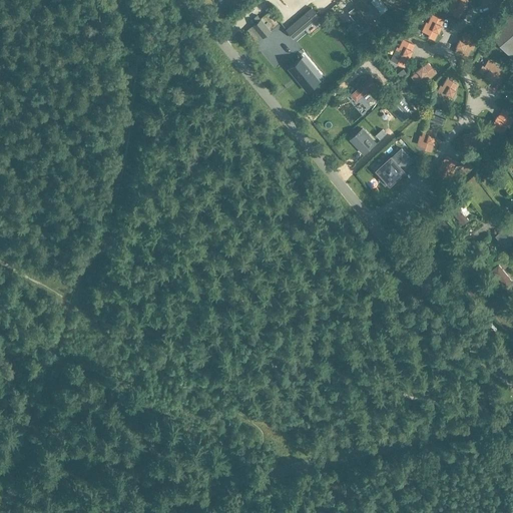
[(382,13),(387,9),(379,0),(371,0),(371,1),(382,13)]
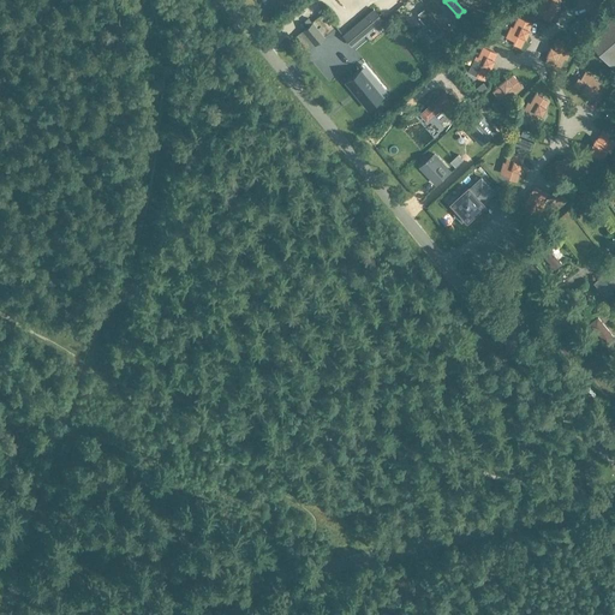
[(542,0),(543,0),(542,0),(539,0),(536,10),(544,15),(543,17),(551,22),(556,12),(557,13),(561,4),(560,3),(561,0),(542,0)]
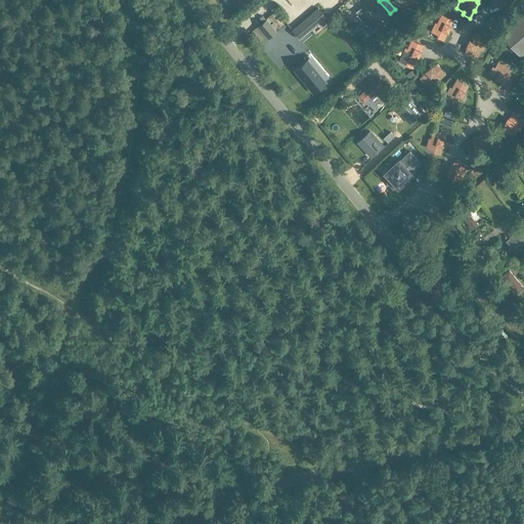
[(513,0),(492,0),(497,6),(498,5),(503,9),(513,0)]
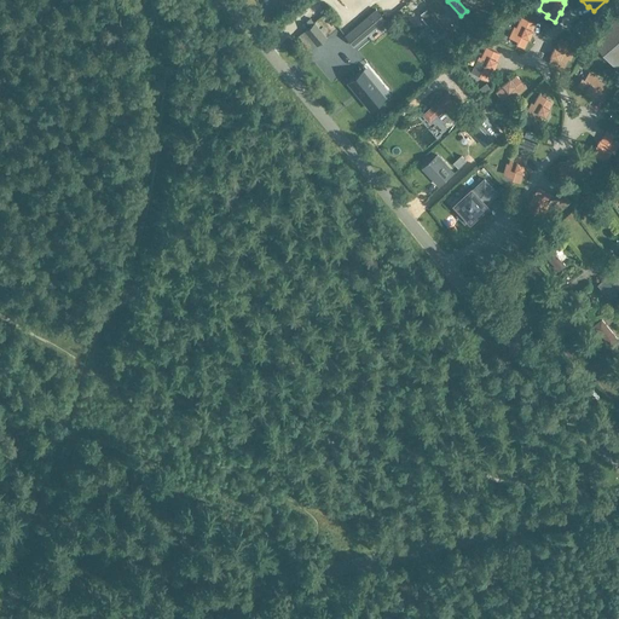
[(375,9),(345,35),(354,46),(385,19),(375,9)]
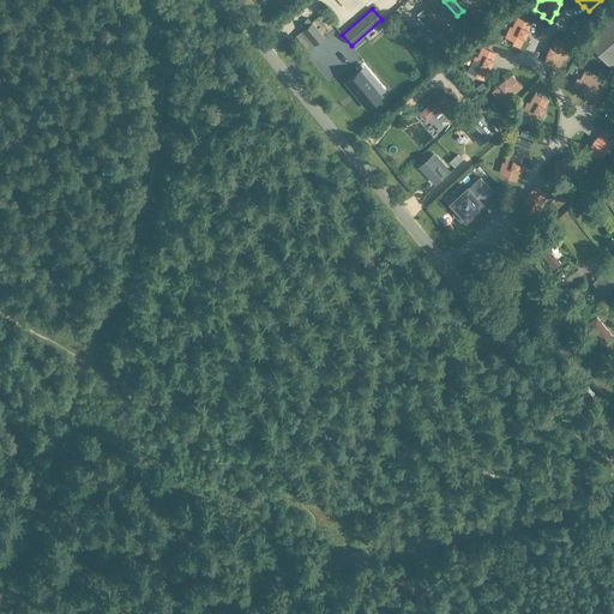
[(432,32),(434,36),(441,31),(426,10),(419,14),(428,28),(425,31),(428,35),(432,32)]
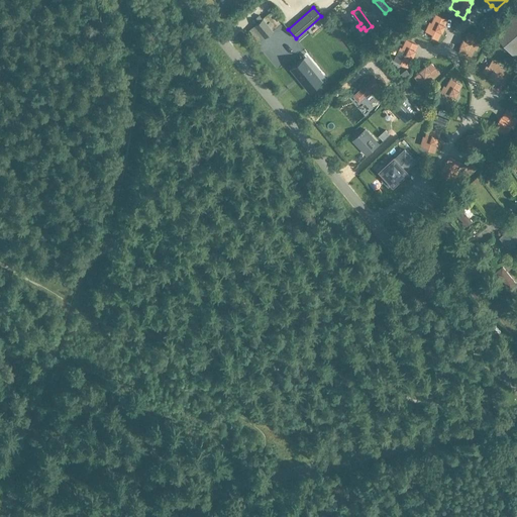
[(515,57),(516,55),(516,10),(493,31),(515,57)]
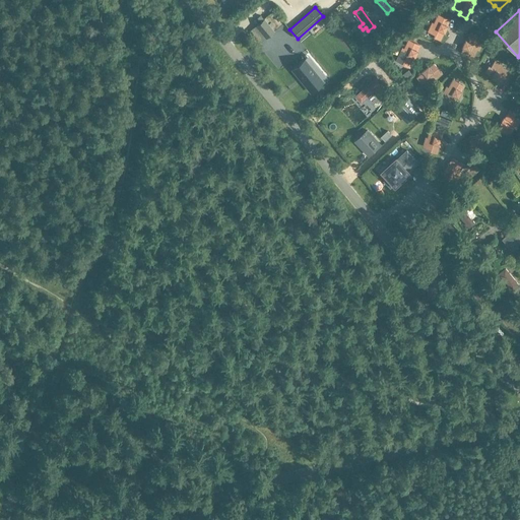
[(438,14),(434,22),(432,21),(428,31),(435,35),(434,37),(441,41),(445,33),(446,34),(450,25),(449,24),(451,20),(438,14)]
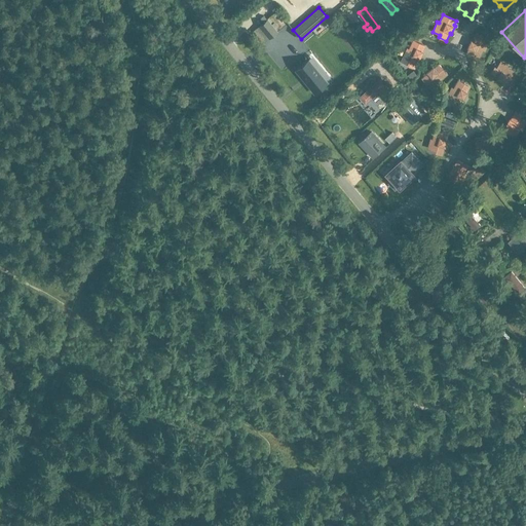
[(263,22),(258,26),(269,39),(277,32),(267,19),(263,22)]
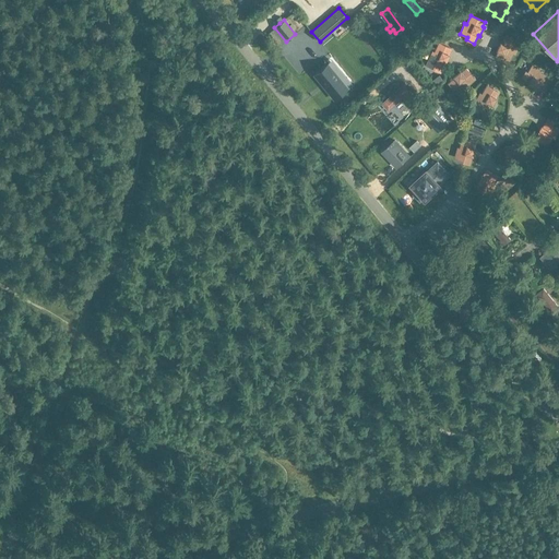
[(501,42),(497,50),(498,51),(496,56),(510,62),(513,54),(515,55),(521,44),(512,40),(513,37),(506,34),(502,42),(501,42)]
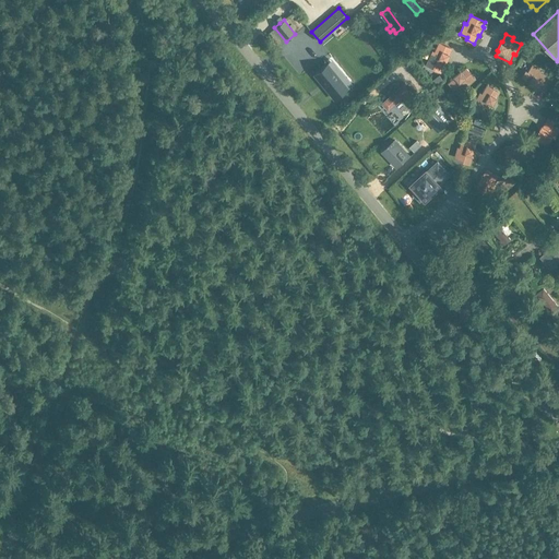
[(439,42),(435,51),(432,50),(428,61),(436,64),(435,67),(442,71),(447,62),(448,63),(451,55),(450,54),(453,48),(439,42)]
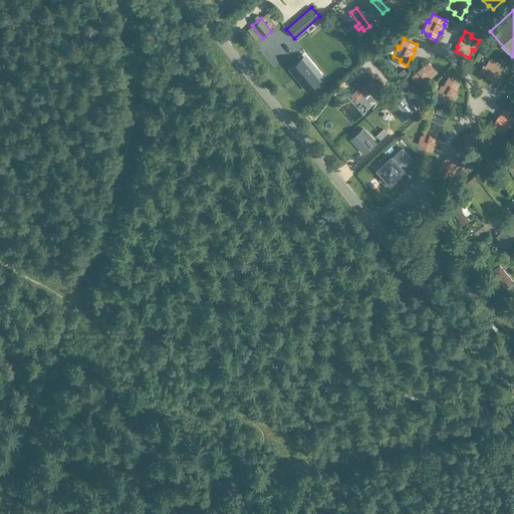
[(302,58),(289,68),(307,90),(320,80),(302,58)]
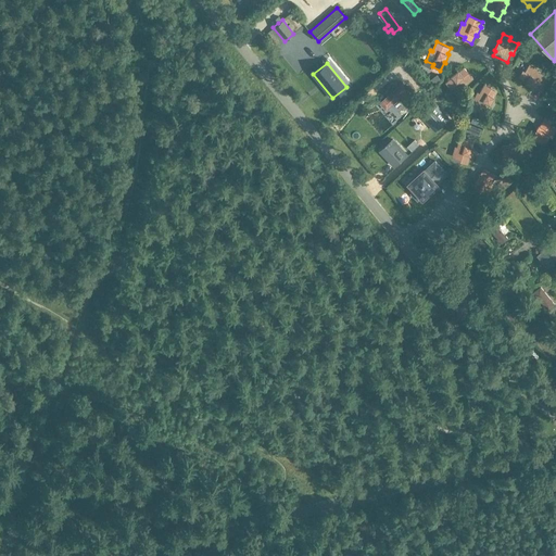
[(539,71),(540,70),(530,63),(526,71),(523,70),(519,77),(527,81),(526,83),(534,88),(534,87),(540,90),(547,76),(539,71)]
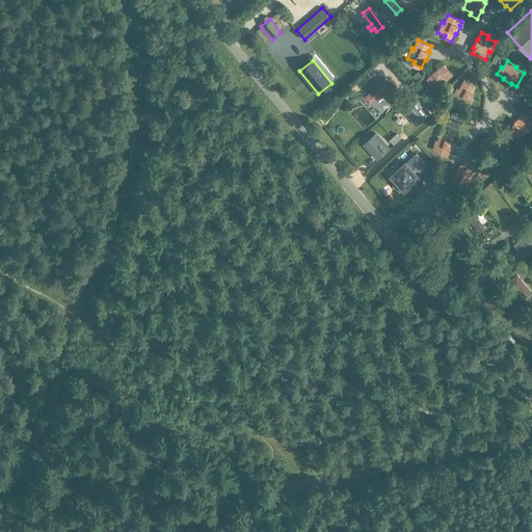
[(440,68),(439,67),(432,73),(432,74),(426,79),(431,85),(433,83),(439,89),(447,83),(446,81),(453,75),(444,64),(440,68)]
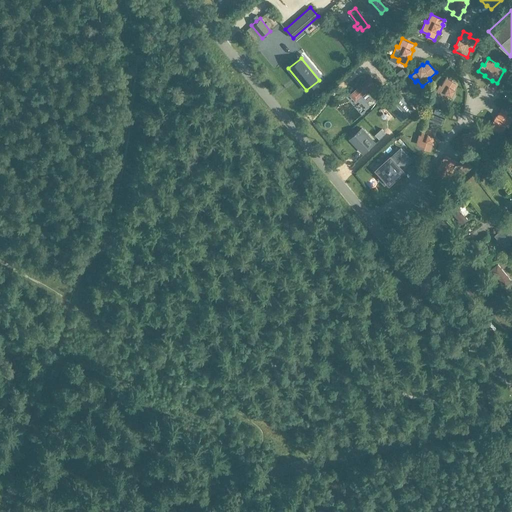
[(441,97),(440,99),(447,103),(451,96),(452,97),(456,89),(455,89),(458,84),(446,77),(441,85),(439,84),(434,93),(441,97)]
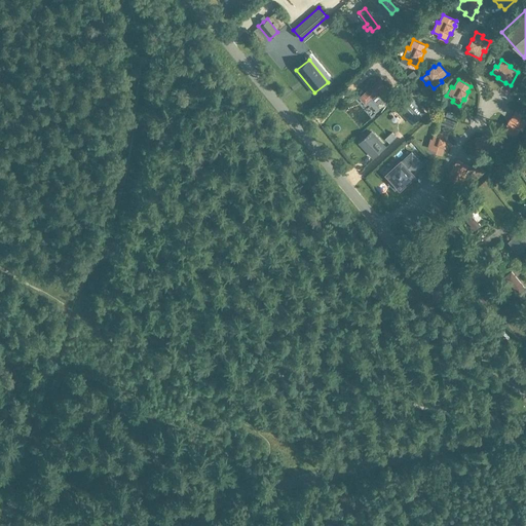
[(390,92),(384,98),(389,103),(395,98),(390,92)]
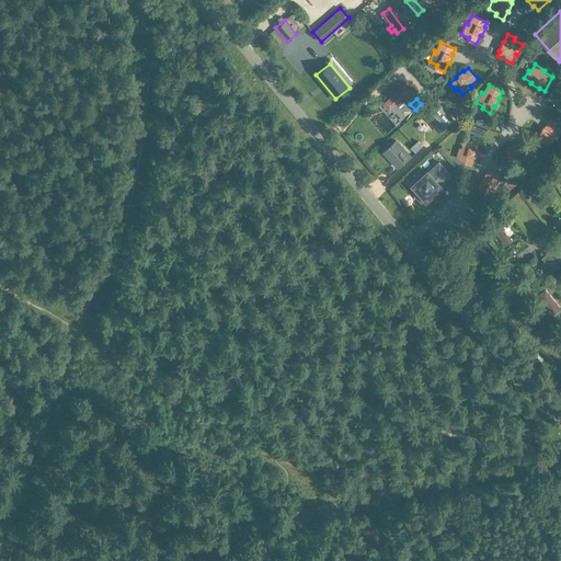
[(420,119),(430,132),(445,118),(435,106),(420,119)]
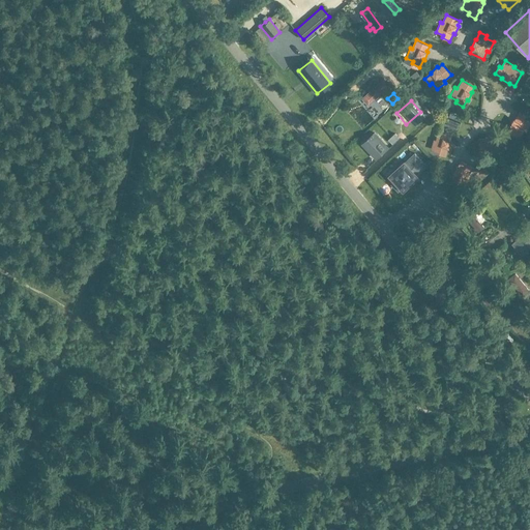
[(507,131),(520,139),(525,130),(527,131),(529,125),(529,120),(525,118),(526,116),(519,112),(514,119),(513,119),(509,126),(510,127),(507,131)]
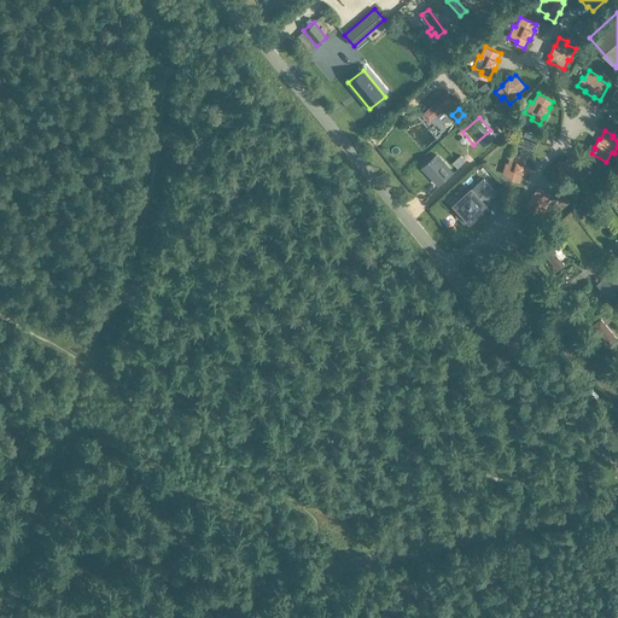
[(534,151),(537,144),(523,138),(520,146),(534,151)]
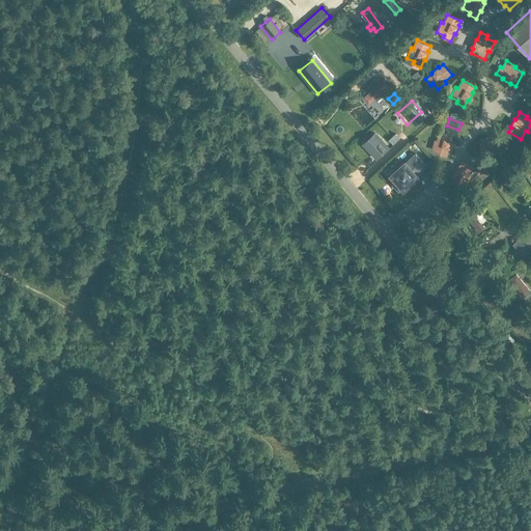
[(431,149),(440,151),(439,155),(447,157),(449,148),(450,149),(452,140),(453,135),(439,131),(437,140),(435,139),(431,149)]
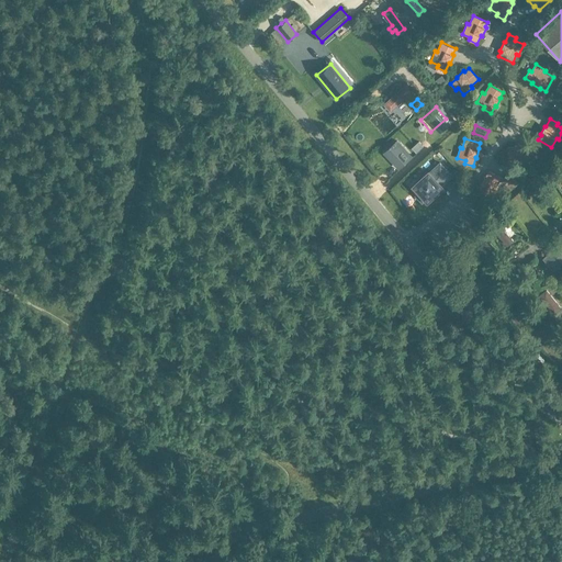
[(398,169),(413,156),(397,139),(383,153),(398,169)]
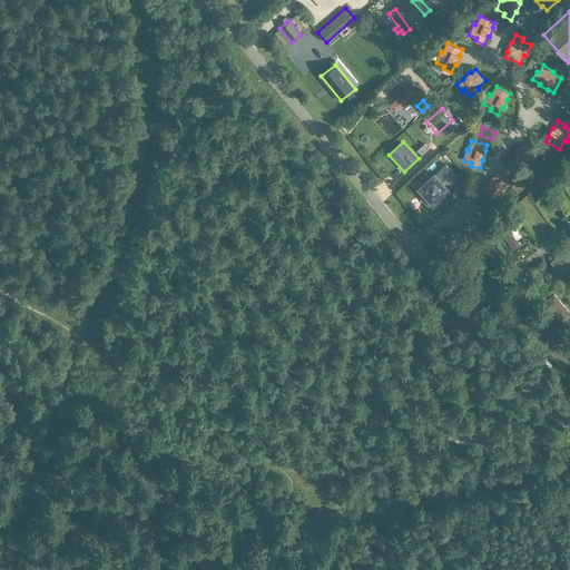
[(425,144),(418,149),(422,154),(429,148),(425,144)]
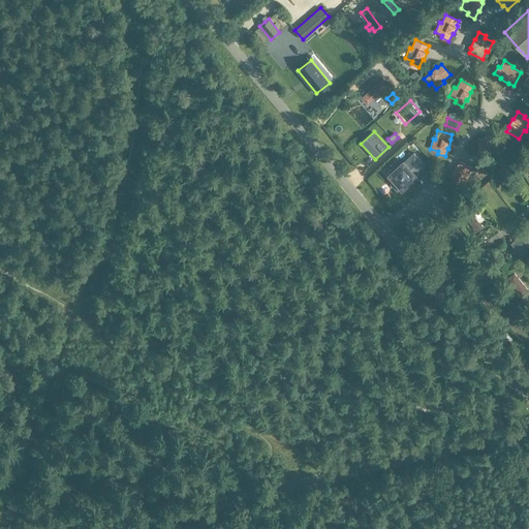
[(484,137),(478,138),(479,152),(490,151),(490,153),(500,152),(499,144),(502,144),(501,135),(492,136),(492,135),(484,136),(484,137)]
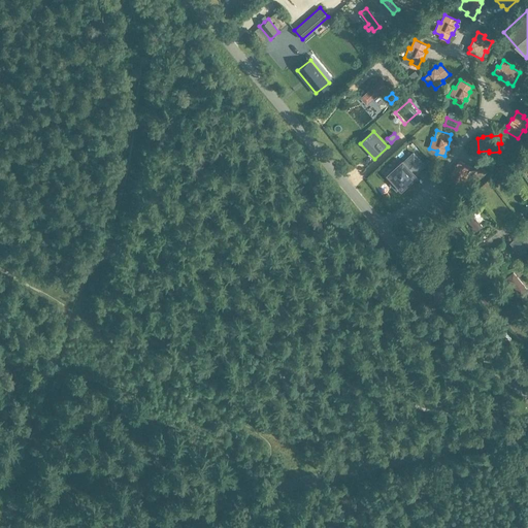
[(414,152),(405,160),(403,158),(387,173),(393,180),(390,184),(397,191),(400,189),(402,191),(419,174),(417,173),(426,165),(414,152)]
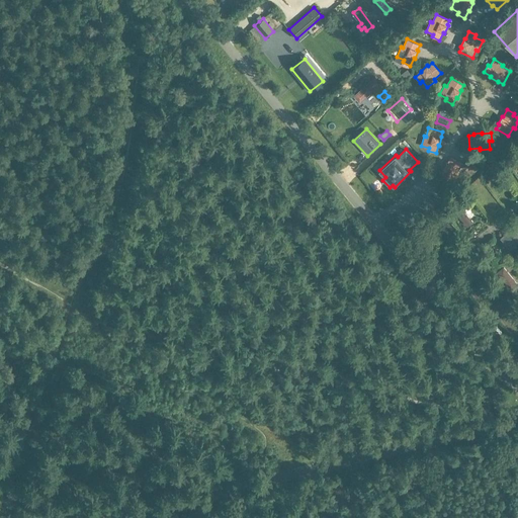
[(453,180),(458,170),(463,162),(451,156),(448,160),(447,160),(443,168),(444,168),(440,176),(446,179),(447,177),(453,180)]
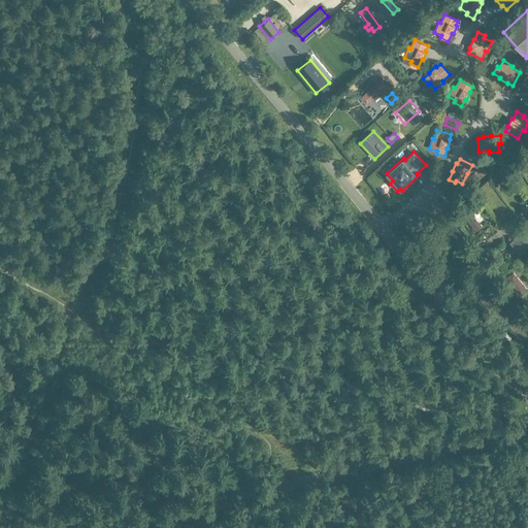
[(527,179),(513,160),(490,180),(517,216),(527,205),(527,179)]
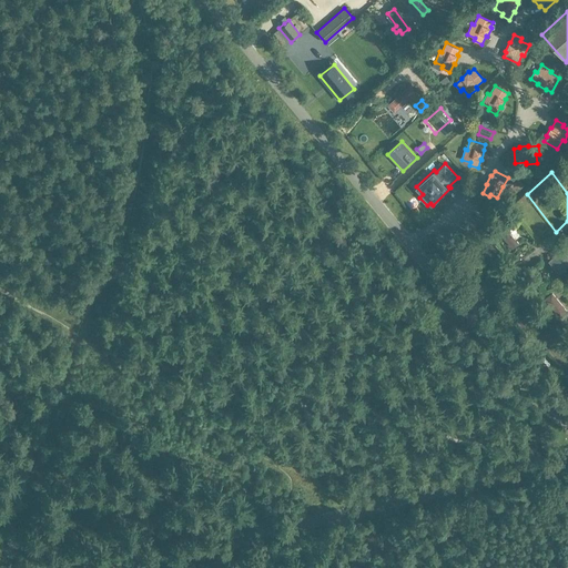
[(516,178),(511,182),(520,192),(526,188),(516,178)]
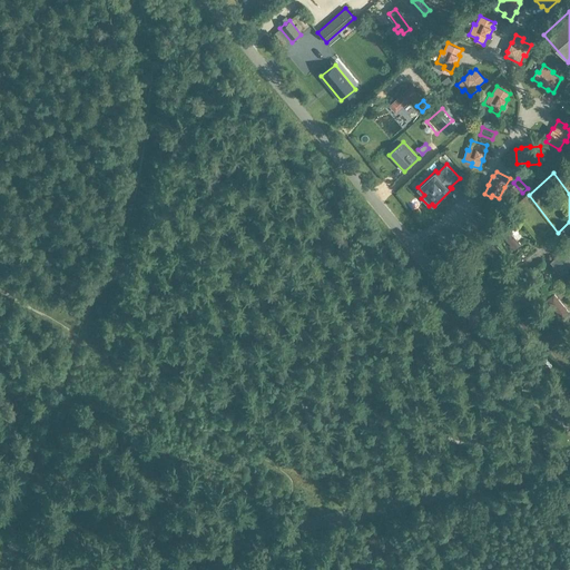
[(513,210),(487,231),(519,265),(542,246),(513,210)]
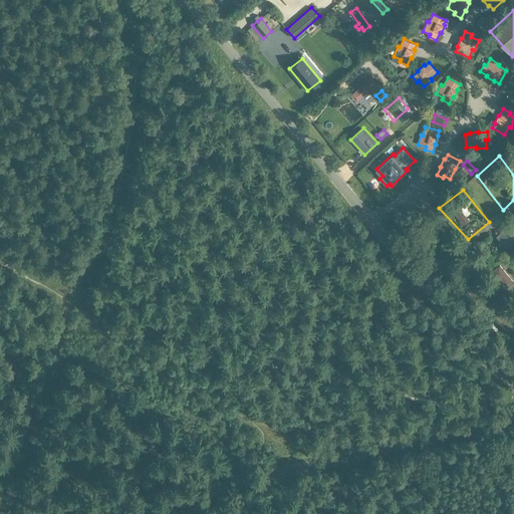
[(513,231),(508,225),(499,233),(496,236),(506,247),(513,239),(513,231)]
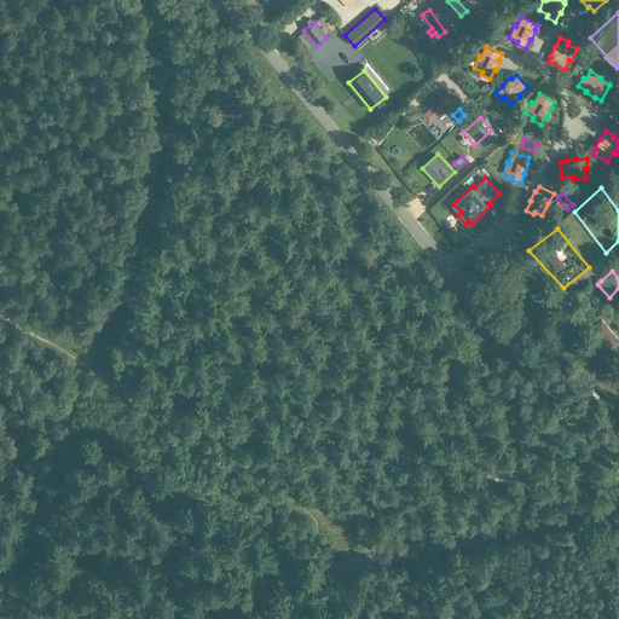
[(603,314),(590,324),(611,350),(618,341),(618,316),(611,308),(603,314)]
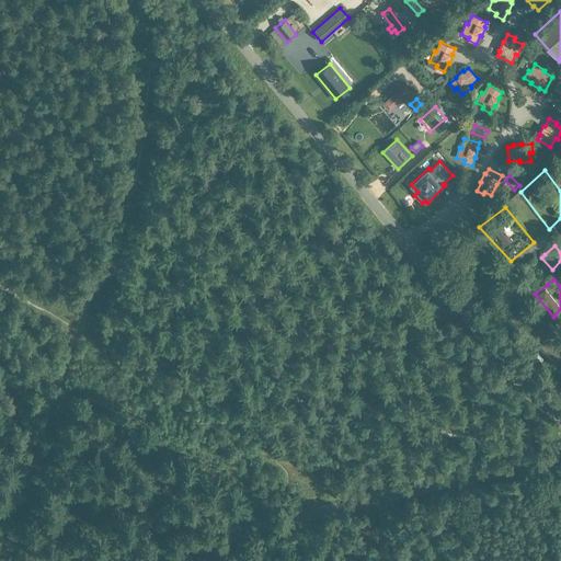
[(535,294),(514,310),(528,328),(534,330),(540,329),(553,317),(535,294)]
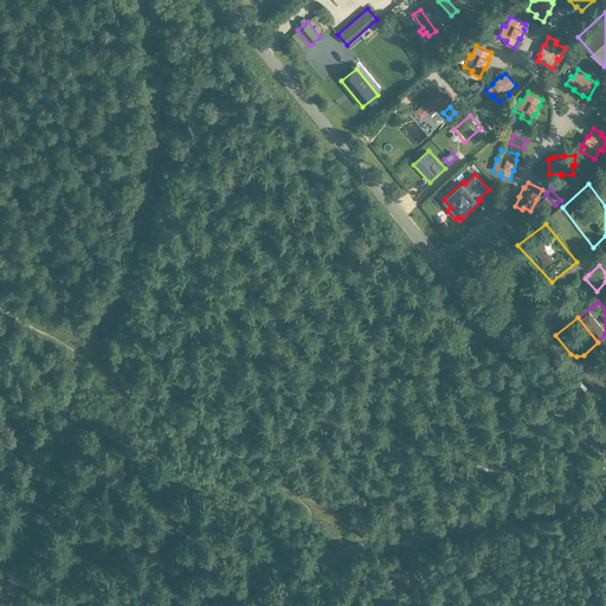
[(605,352),(590,366),(605,386),(605,352)]
